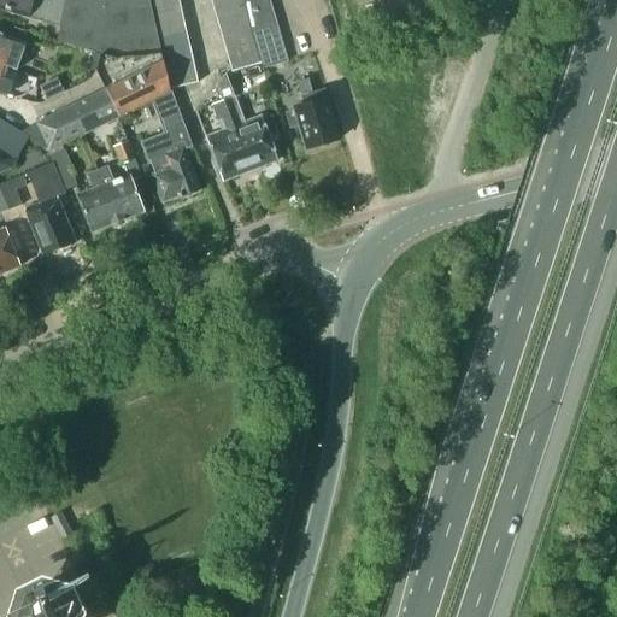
[(65,0),(0,0),(0,11),(29,19),(60,28),(65,0)]
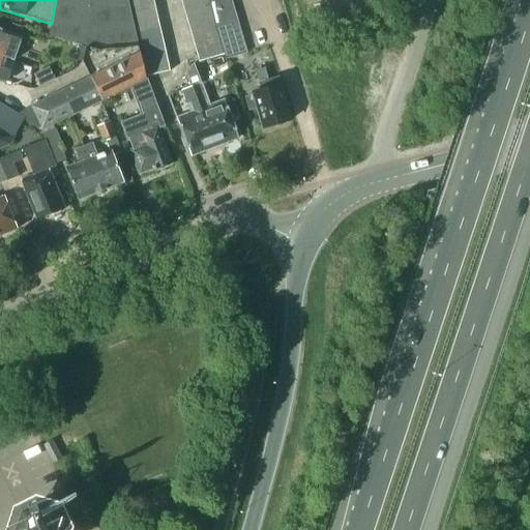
[(56,0),(52,24),(50,35),(99,50),(131,47),(138,46),(127,0),(56,0)]
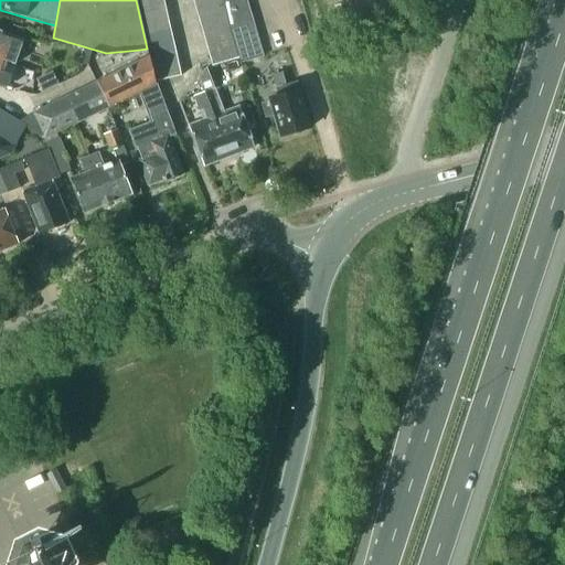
[(166,8),(163,0),(139,0),(138,0),(141,13),(166,8)]
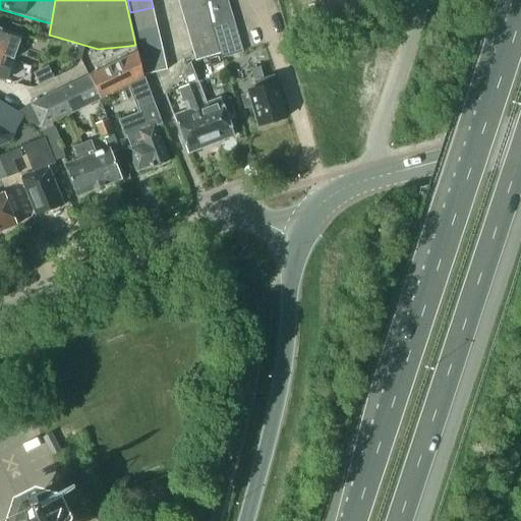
[(182,12),(205,5),(203,0),(180,0),(178,1),(182,12)]
